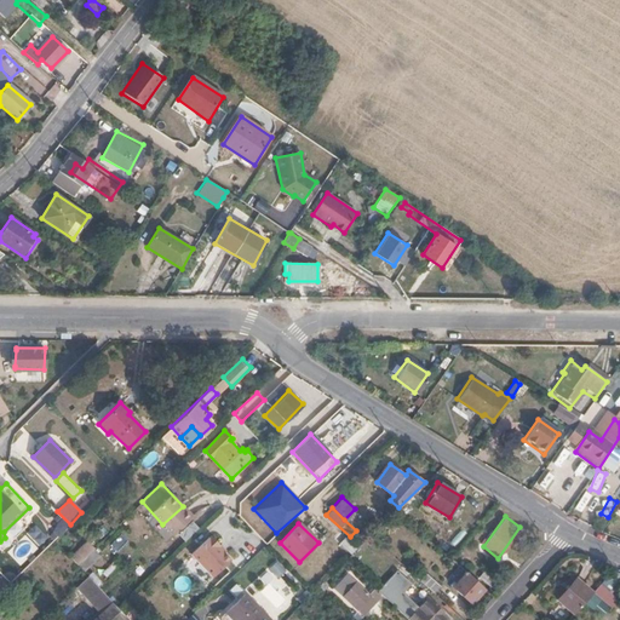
[(110,545),(118,551),(128,540),(121,533),(110,545)]
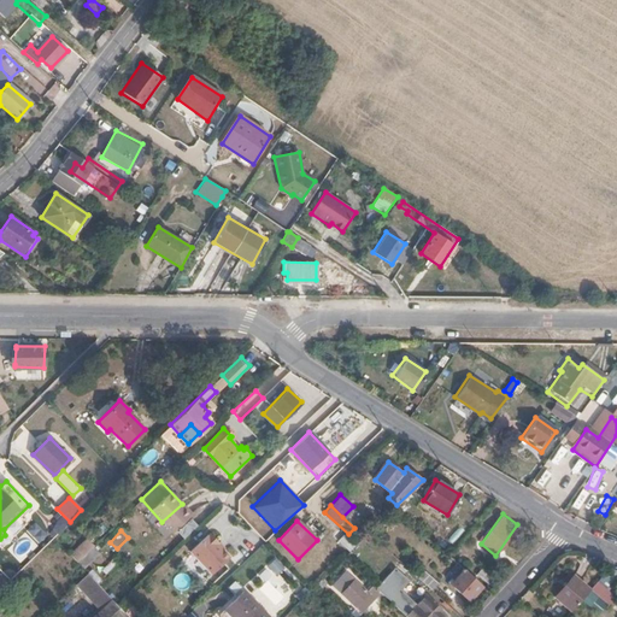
[(213,573),(230,556),(218,544),(219,540),(212,534),(211,535),(209,534),(193,551),(213,573)]
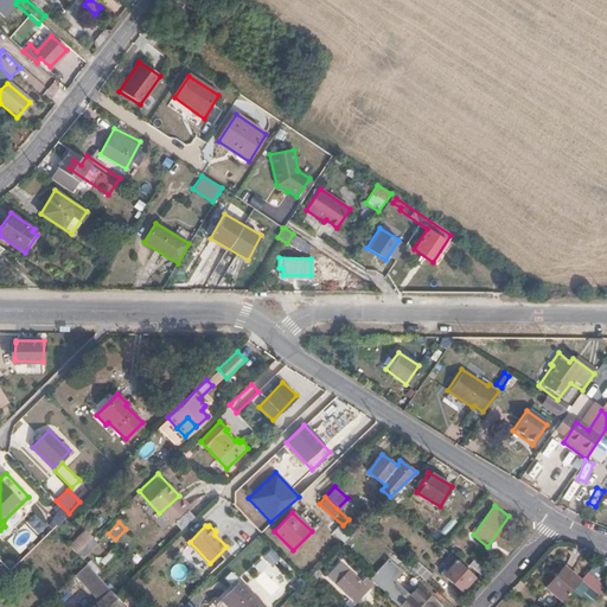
[(332,535),(346,542),(350,535),(336,526),(332,535)]
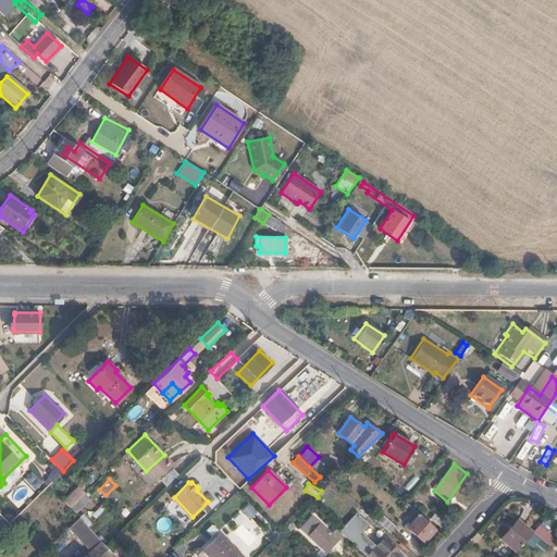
[(62,497),(71,506),(84,493),(76,484),(62,497)]
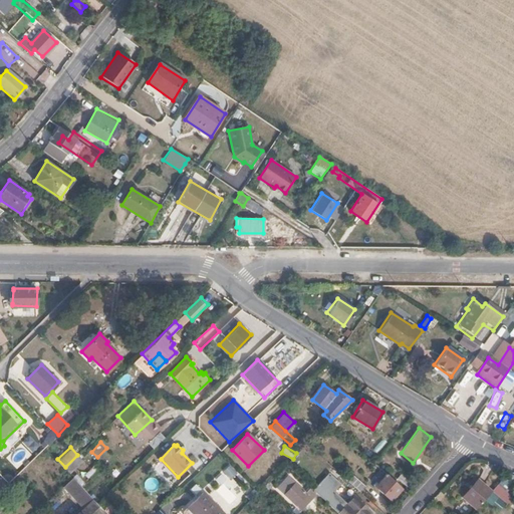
[(269,456),(280,463),(284,456),(273,449),(269,456)]
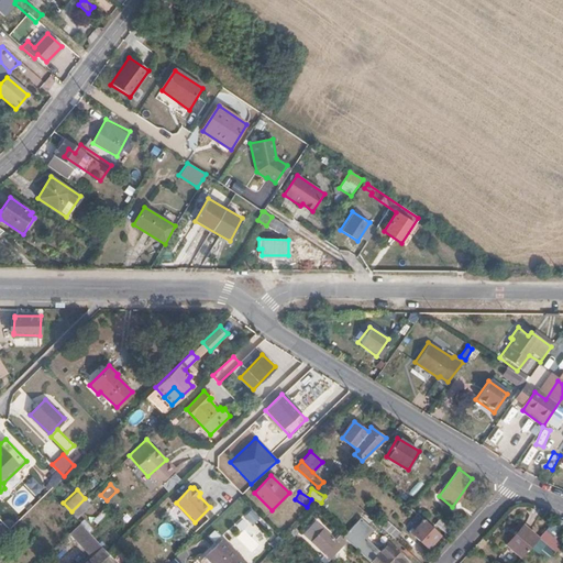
[(85,498),(72,511),(77,517),(90,504),(85,498)]
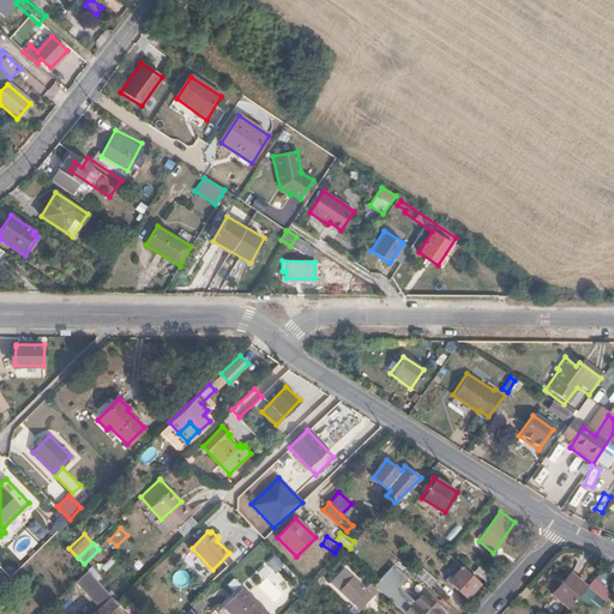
[(277,571),(282,563),(271,555),(266,564),(277,571)]
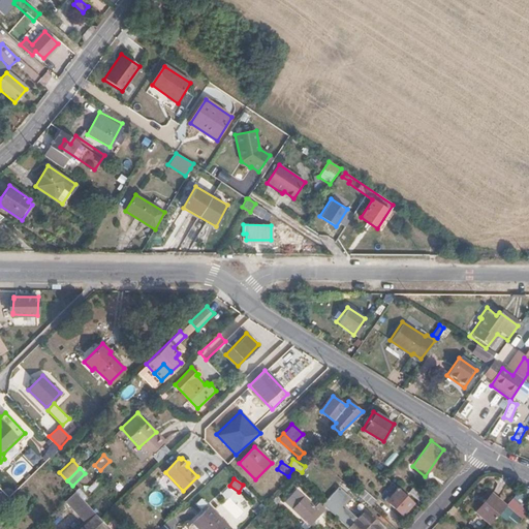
[(91,492),(100,484),(96,479),(88,488),(91,492)]
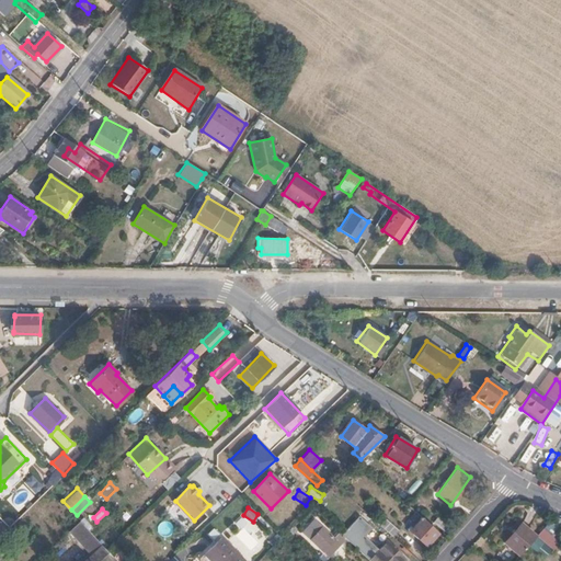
[(426,546),(438,533),(418,512),(408,522),(412,527),(409,529),(426,546)]
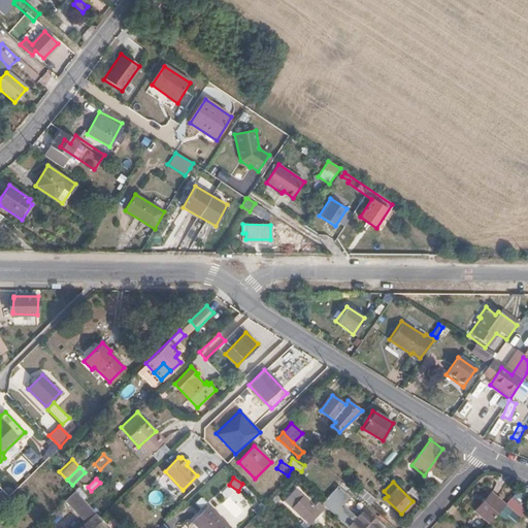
[(340,483),(328,497),(333,502),(348,488),(340,483)]
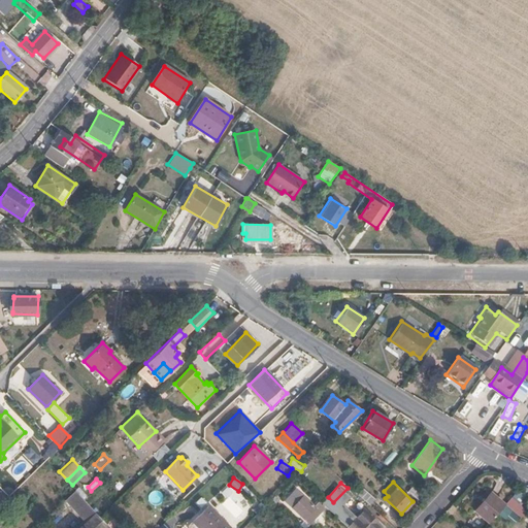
[(157,490),(147,496),(153,505),(163,499),(157,490)]
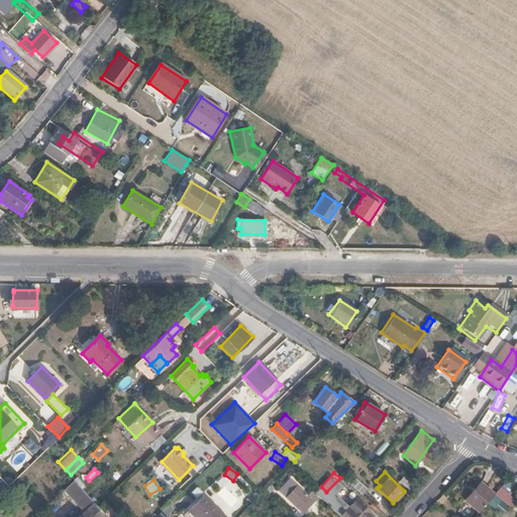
[(352,486),(362,494),(368,489),(357,480),(352,486)]
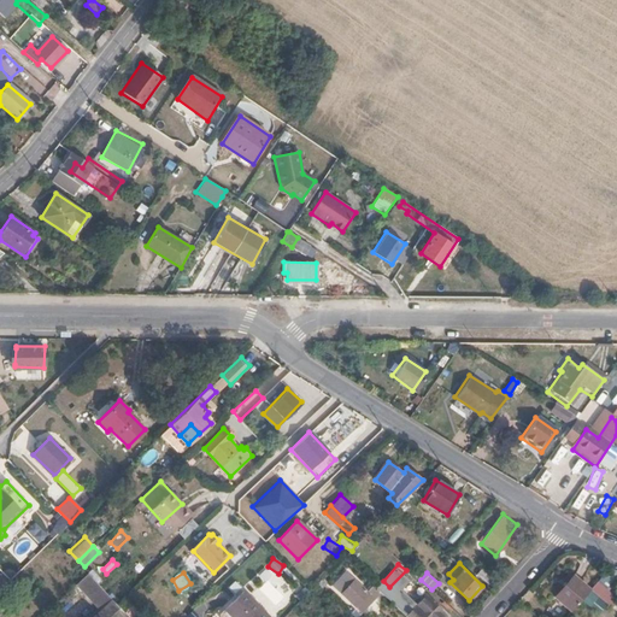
[(372,595),(351,575),(338,587),(359,609),(372,595)]
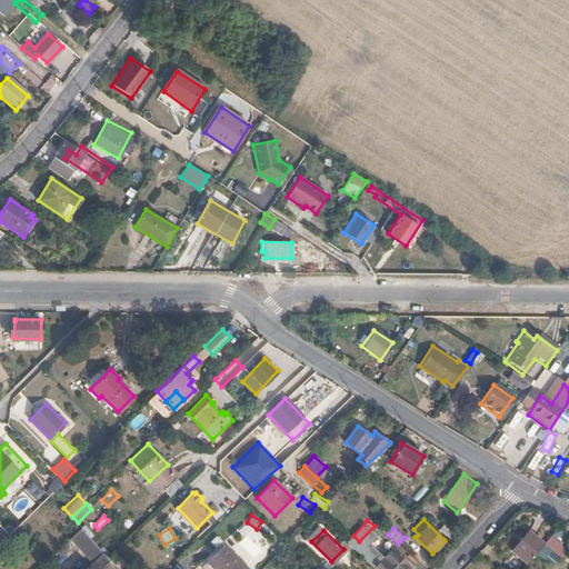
[(542,545),(543,543),(528,530),(511,551),(526,565),(542,545)]
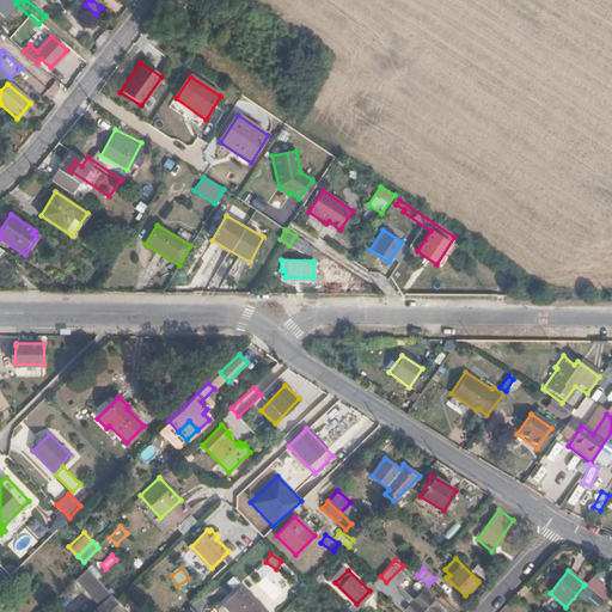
[(611,609),(611,593),(592,577),(585,585),(583,586),(611,610),(611,609)]
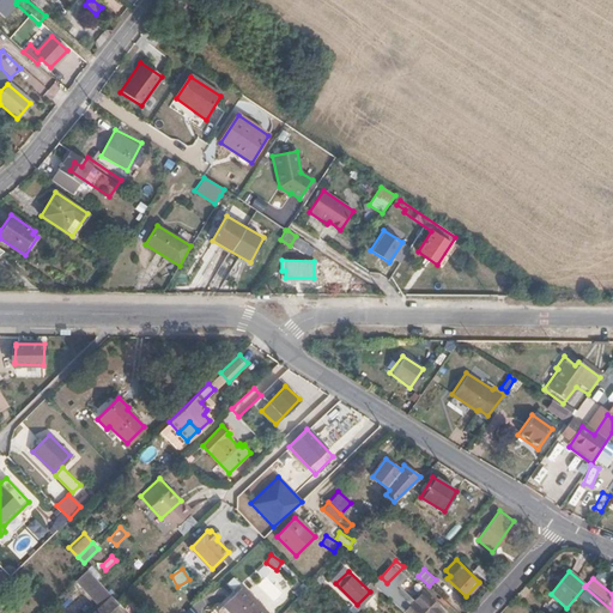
[(420,586),(400,608),(405,612),(434,612),(439,606),(420,586)]
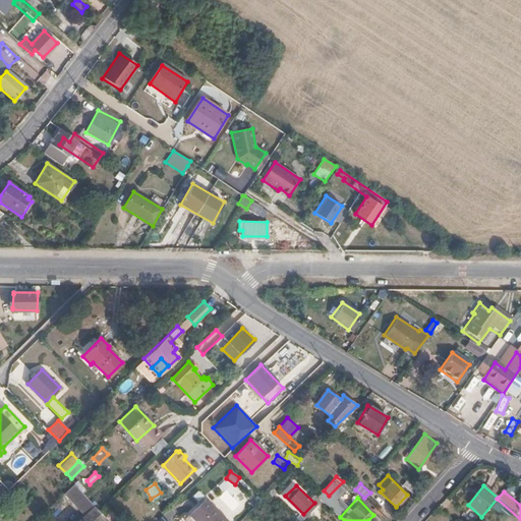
[(78,520),(58,499),(50,506),(63,520),(78,520)]
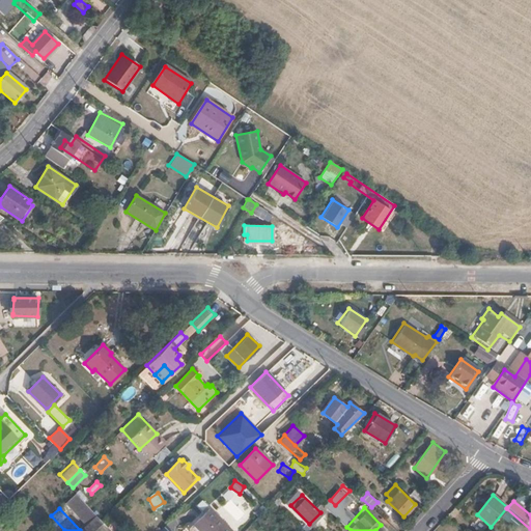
[(199,530),(231,530),(208,508),(193,525),(199,530)]
